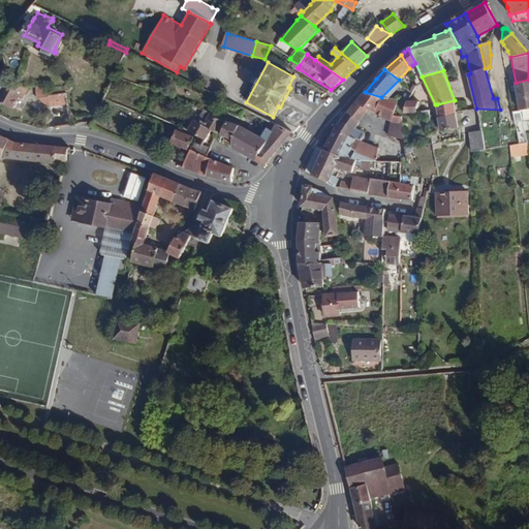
[(12,78),(0,97),(0,99),(16,109),(28,88),(12,78)]
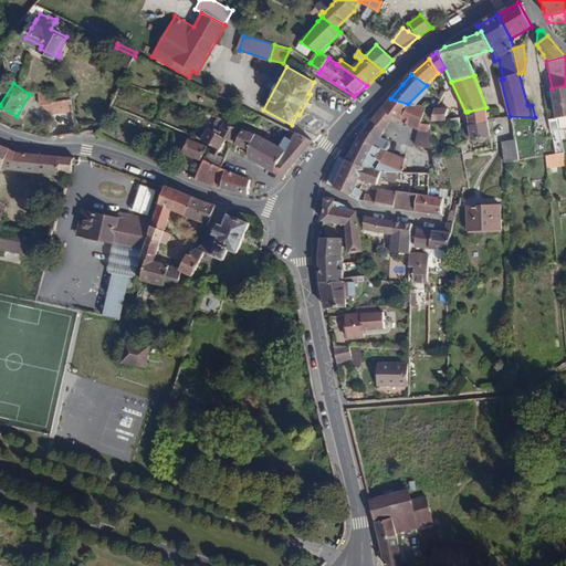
[(565,85),(552,88),(551,88),(556,118),(565,116),(565,85)]
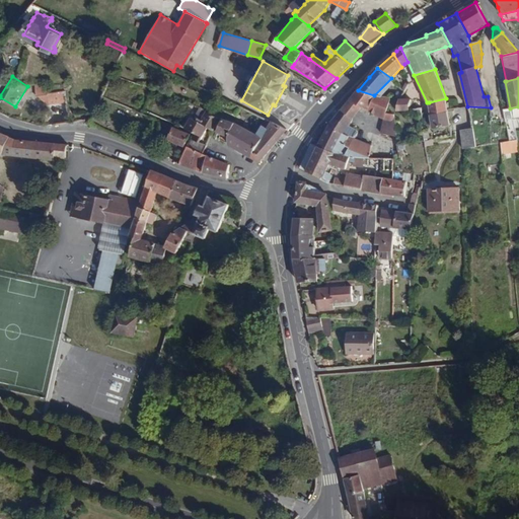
[(50,90),(50,81),(38,80),(36,93),(39,94),(49,101),(68,100),(66,89),(50,90)]
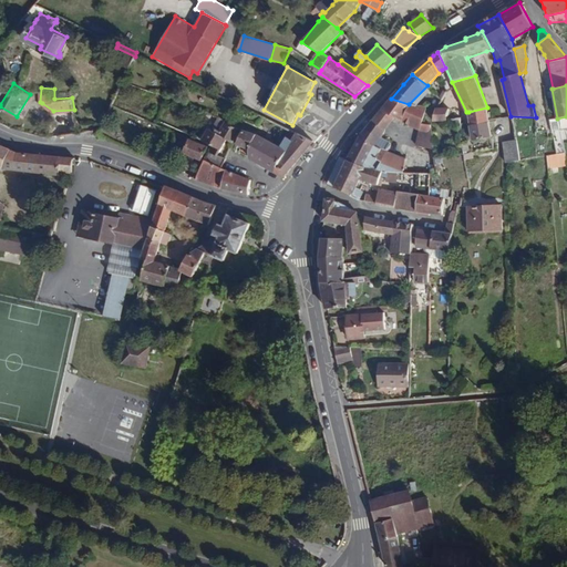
[(401,119),(404,112),(409,104),(391,99),(381,111),(397,117),(401,119)]
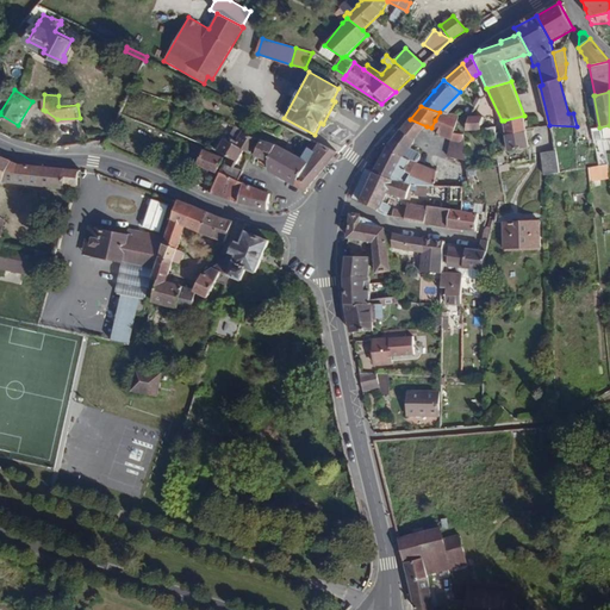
[(435,120),(431,128),(454,136),(454,134),(460,114),(440,112),(435,120)]
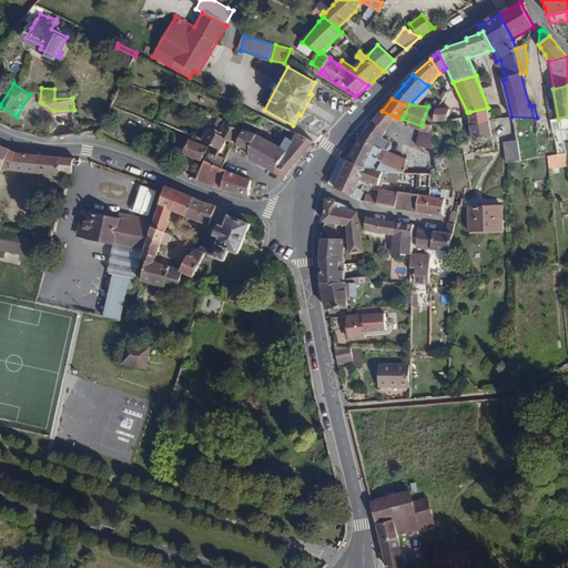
[(448,117),(448,114),(448,112),(449,111),(449,108),(437,108),(434,121),(447,121),(448,117)]
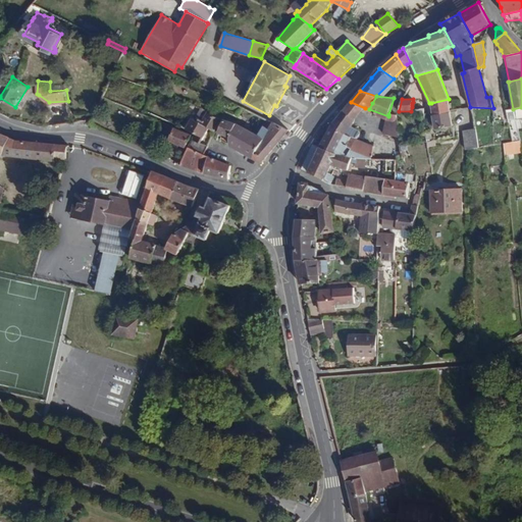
[(433,115),(452,111),(452,110),(449,99),(431,103),(433,113),(433,115)]
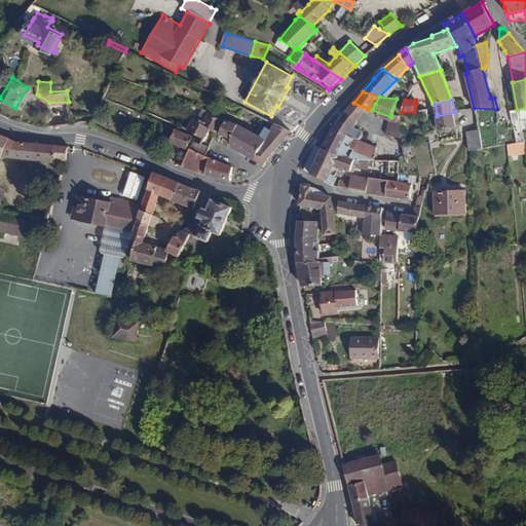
[(368,109),(353,103),(349,107),(345,112),(359,120),(363,115),(368,109)]
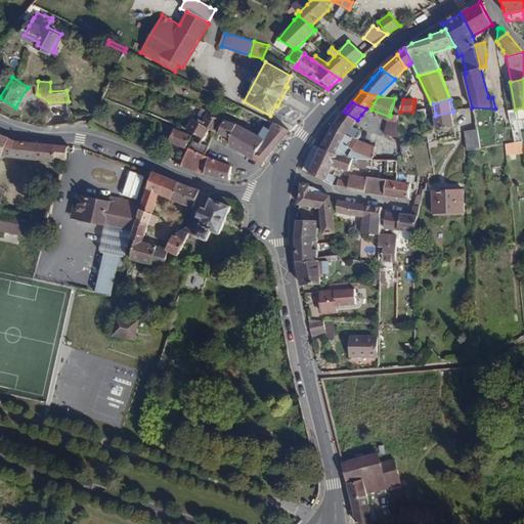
[(249,123),(253,116),(234,106),(227,121),(229,122),(236,125),(239,119),(249,123)]
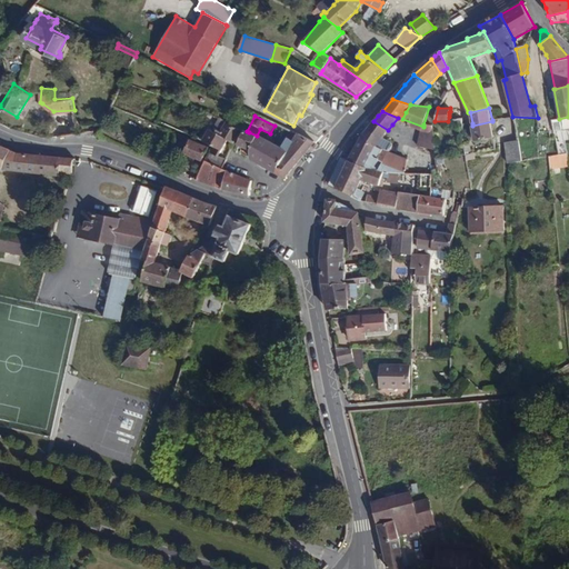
[(568,117),(559,119),(553,120),(560,156),(567,155),(565,141),(568,140),(568,117)]
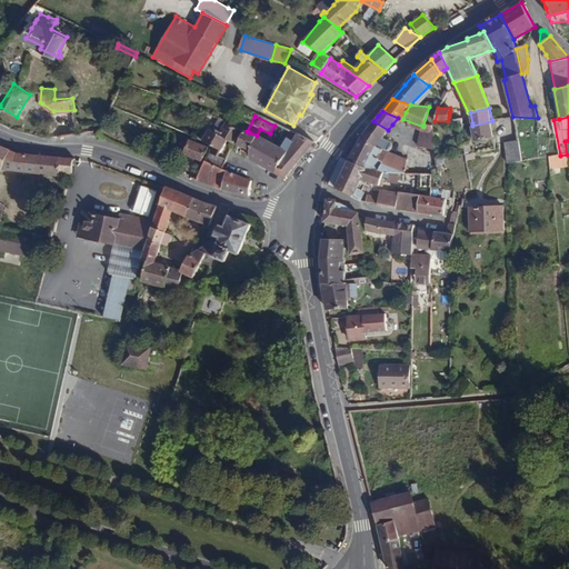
[(226,160),(235,141),(241,145),(247,132),(225,121),(222,126),(226,127),(222,133),(218,131),(217,135),(211,132),(205,145),(215,149),(212,152),(212,155),(226,160)]
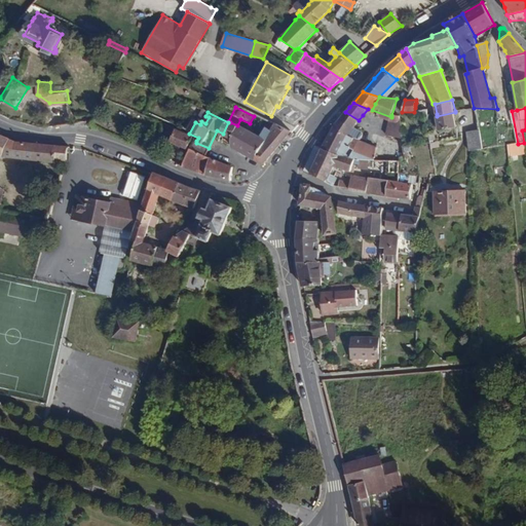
[(345,140),(347,135),(353,126),(359,120),(345,112),(335,123),(322,147),(338,154),(342,145),(345,140)]
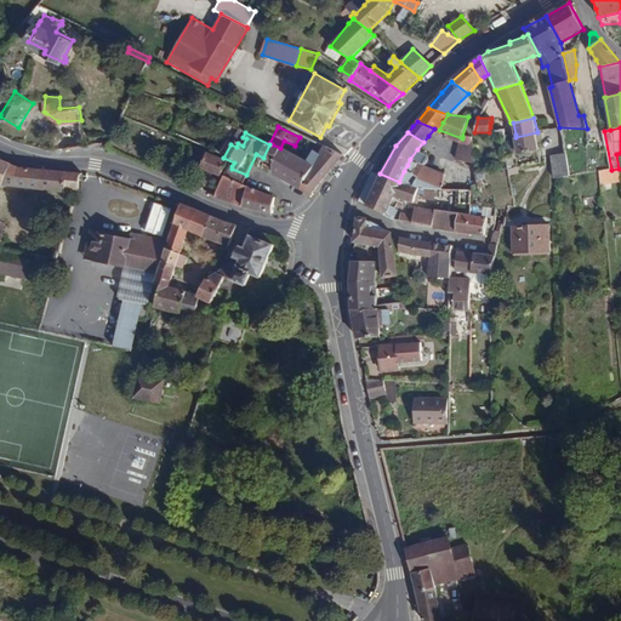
[(541,151),(537,132),(516,137),(519,154),(541,151)]
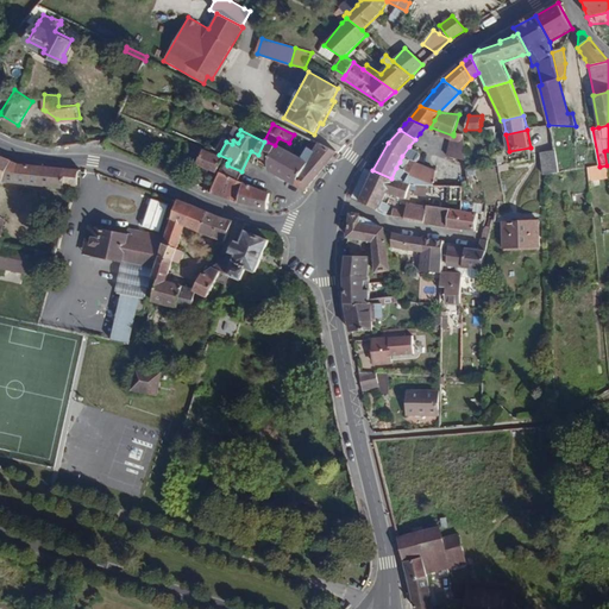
[(469,161),(468,142),(465,142),(451,140),(446,156),(469,161)]
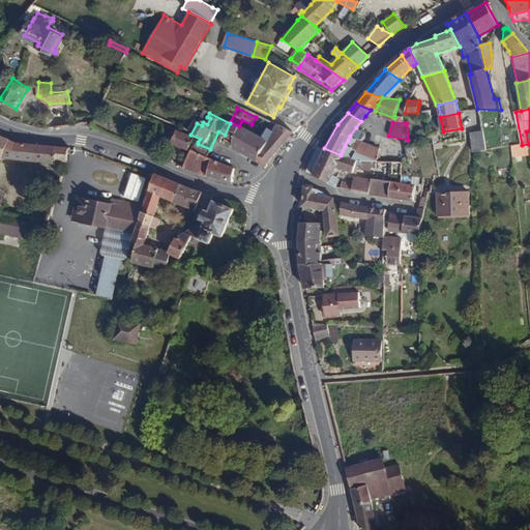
[(234,139),(239,126),(232,123),(227,136),(231,137),(233,138),(234,139)]
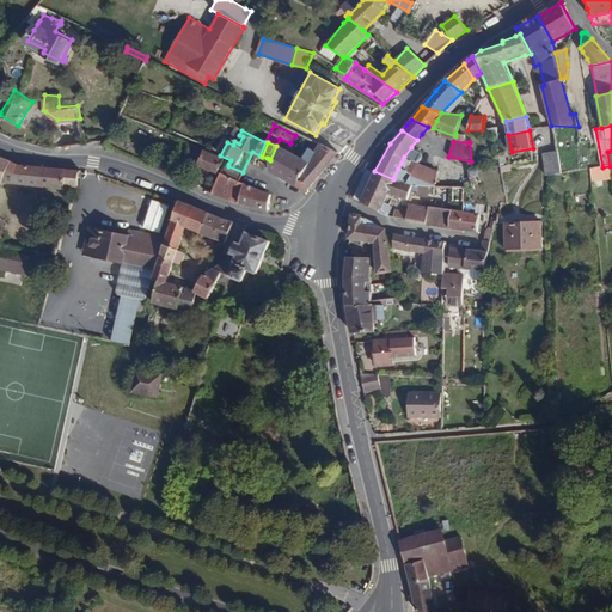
[(308,194),(338,155),(314,144),(306,159),(310,160),(294,184),(308,194)]
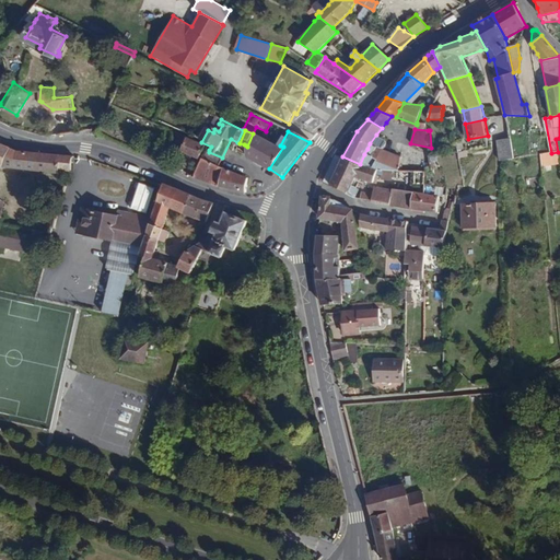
[(280,146),(253,133),(247,147),(246,146),(249,158),(269,168),(283,147),(280,146)]
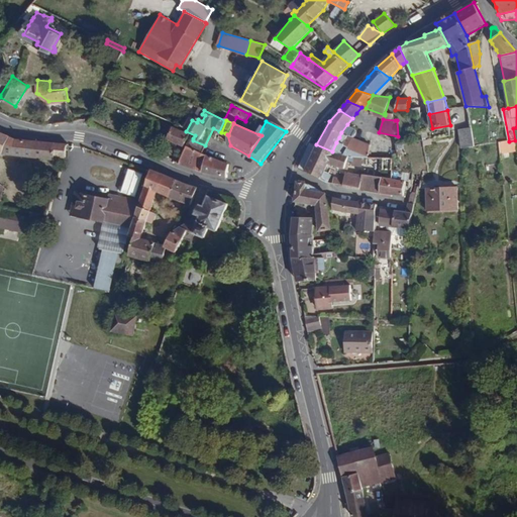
[(341,132),(354,138),(358,131),(347,124),(341,132)]
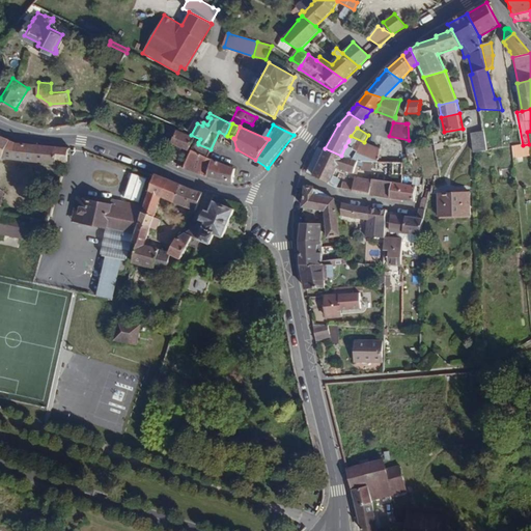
[(487,150),(484,131),(471,133),(474,152),(487,150)]
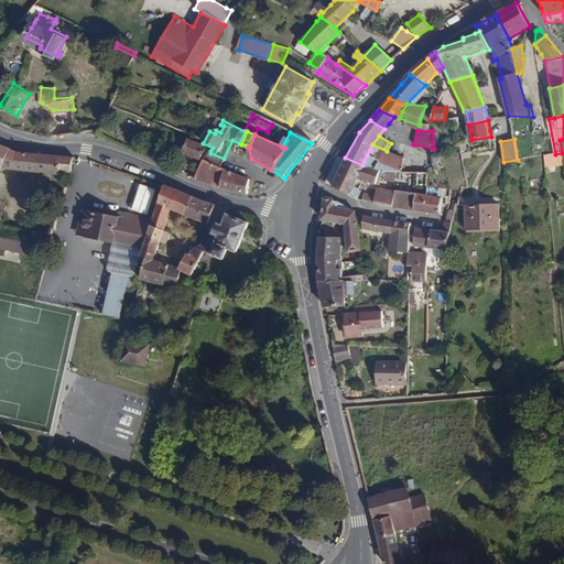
[(210,151),(187,141),(183,153),(206,163),(206,161),(210,153),(210,151)]
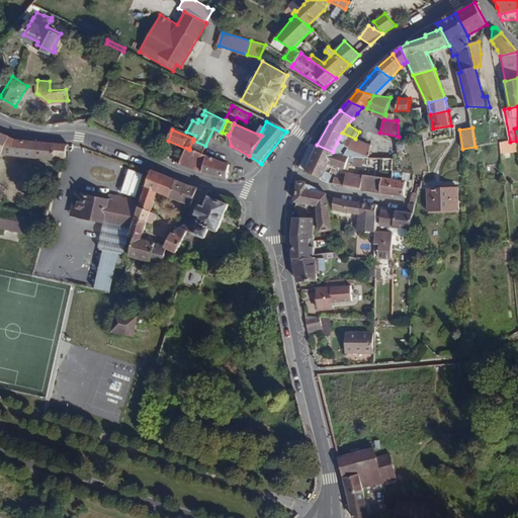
[(223,141),(226,134),(222,133),(220,132),(217,137),(223,141)]
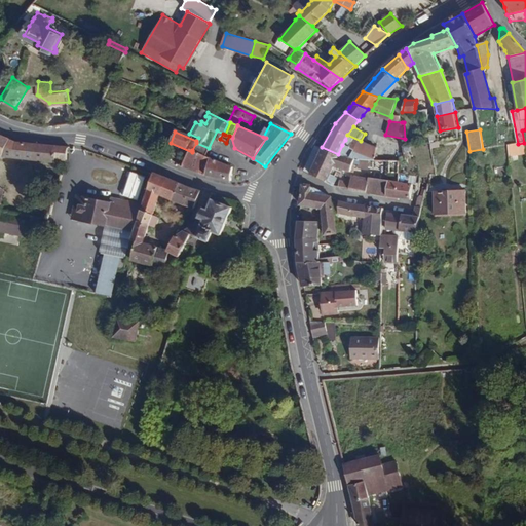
[(375,159),(377,147),(361,141),(347,135),(345,140),(342,145),(338,154),(340,154),(355,159),(359,159),(368,159),(375,159)]
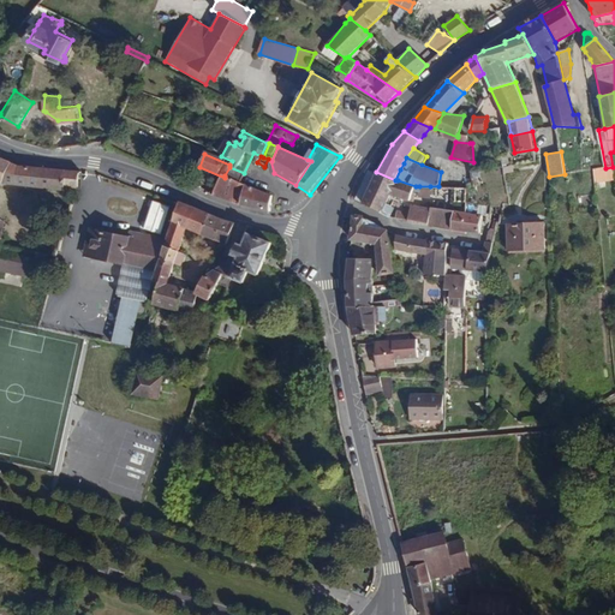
[(81,173),(17,167),(0,160),(0,184),(12,186),(66,191),(66,187),(78,190),(81,173)]
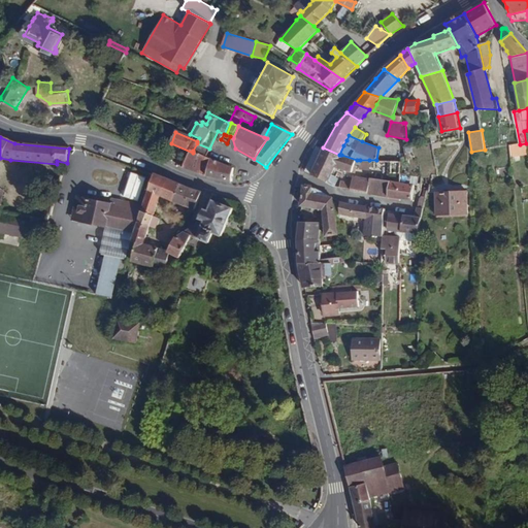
[(215,151),(209,149),(197,143),(193,151),(212,159),(215,151)]
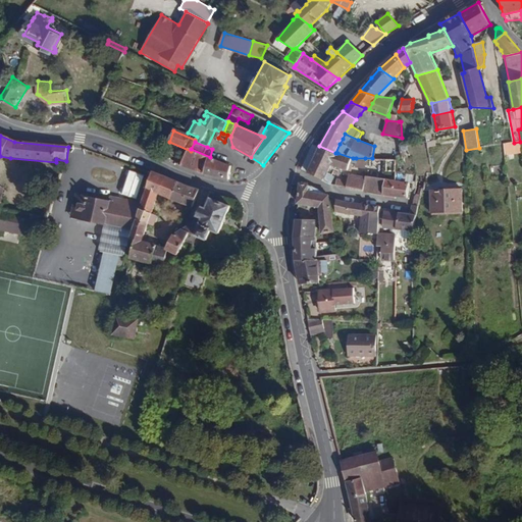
[(521,154),(521,153),(521,142),(520,142),(514,143),(504,144),(505,156),(521,154)]
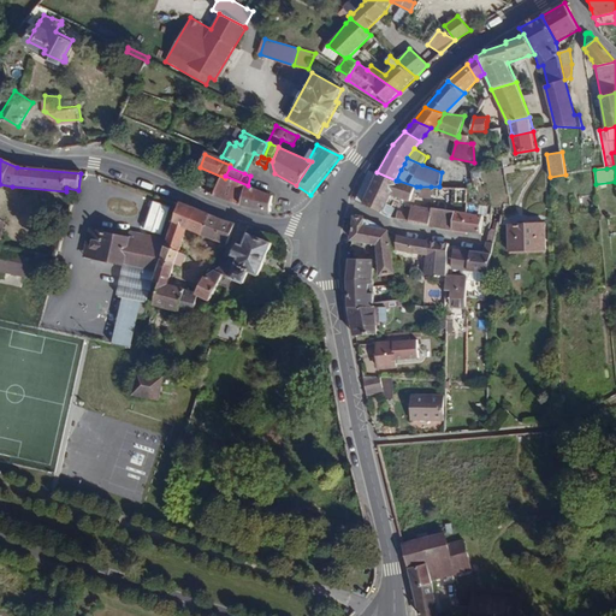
[(392,195),(398,181),(396,181),(377,172),(372,183),(369,189),(363,203),(385,213),(389,205),(392,195)]
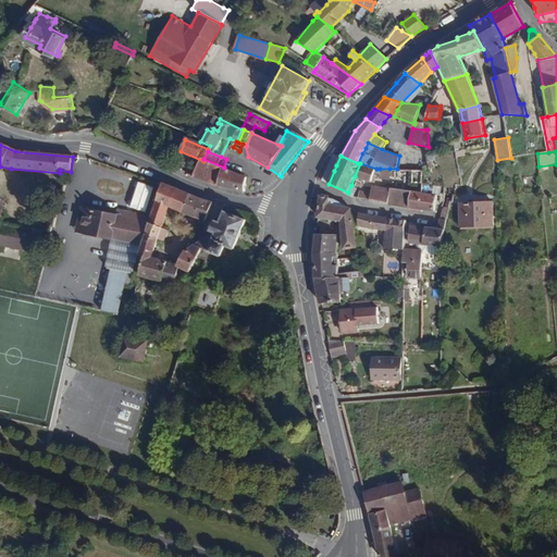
[(223,172),(224,168),(203,159),(203,161),(195,180),(220,187),(223,172)]
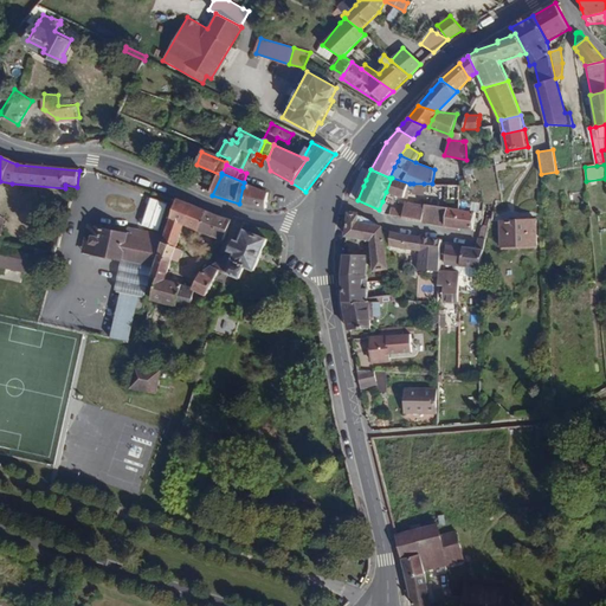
[(410,184),(392,178),(386,192),(404,198),(410,184)]
